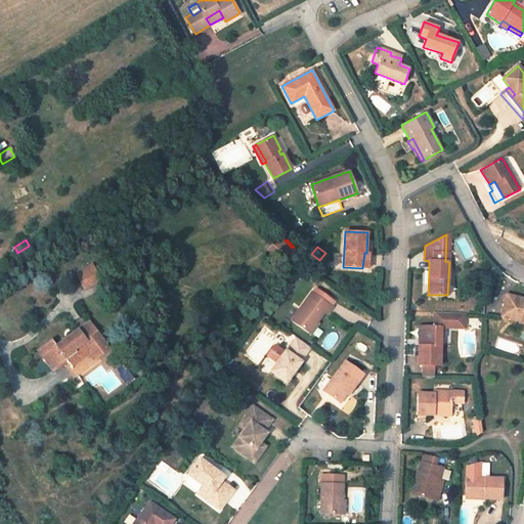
[(92,265),(77,272),(78,274),(78,275),(94,268),(92,265)]
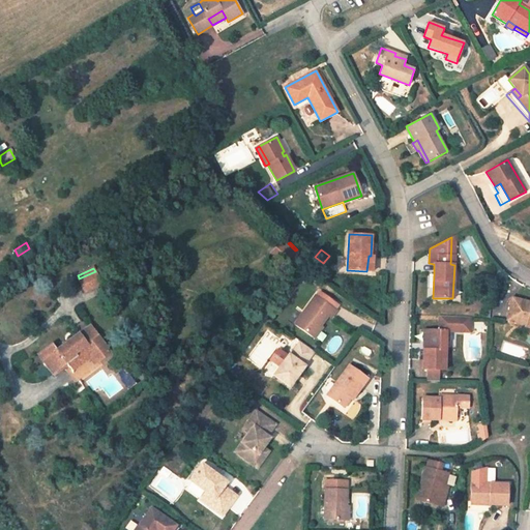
[(101,284),(95,271),(79,278),(85,291),(101,284)]
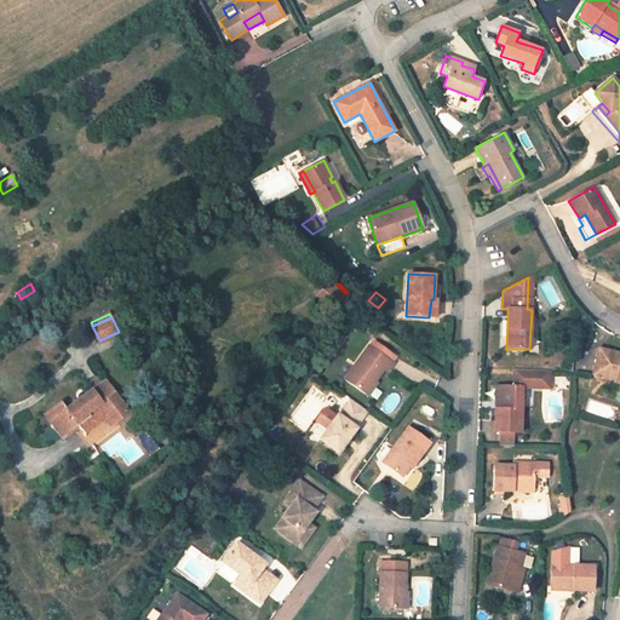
[(383,355),(368,345),(344,379),(366,394),(375,380),(384,369),(388,372),(394,363),(389,359),(383,355)]
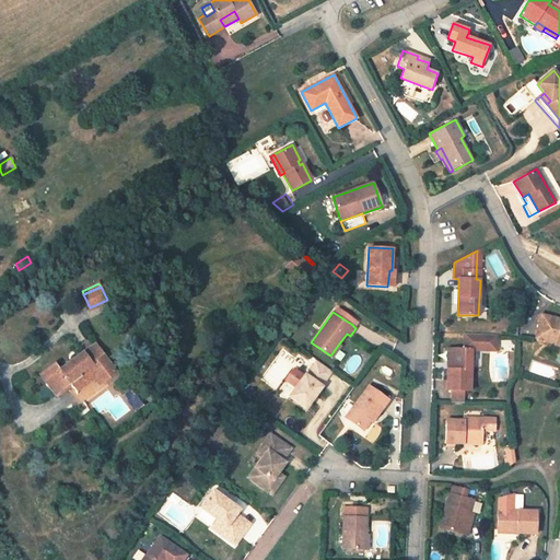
[(559,318),(541,315),(535,338),(555,343),(555,341),(559,342),(559,318)]
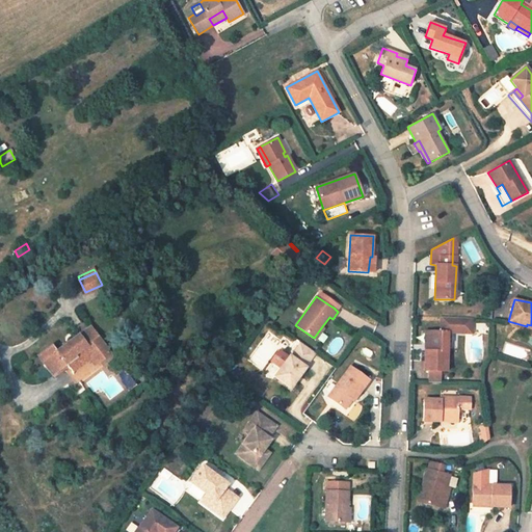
[(472,321),(442,320),(441,331),(429,330),(428,350),(425,350),(424,371),(428,371),(441,371),(446,371),(447,345),(447,336),(451,336),(471,337),(472,321)]
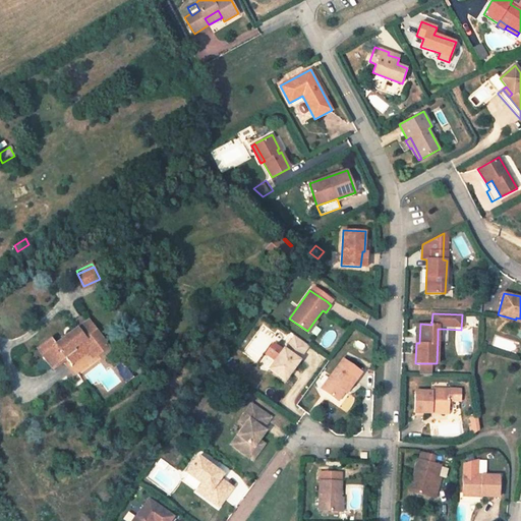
[(317,322),(315,320),(307,331),(309,333),(317,322)]
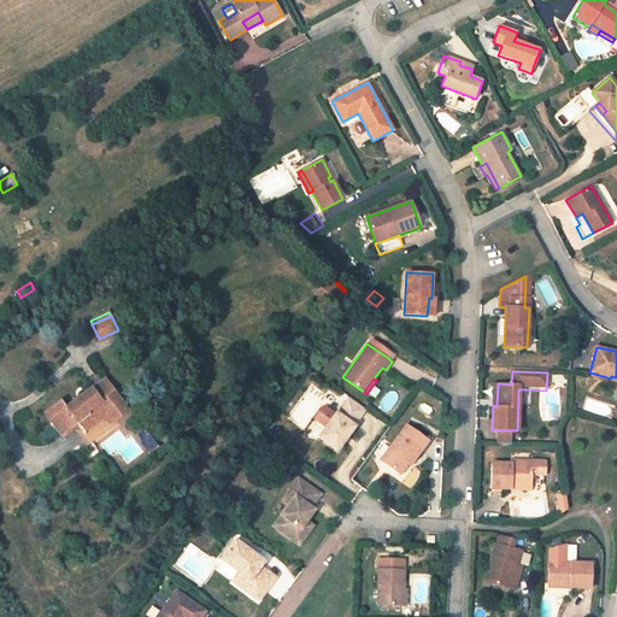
[(109,386),(105,380),(92,389),(95,395),(109,386)]
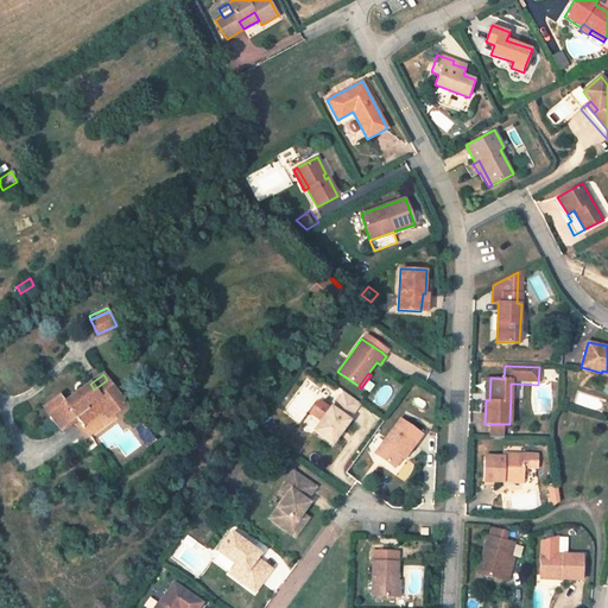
[(126,405),(107,380),(94,390),(90,384),(65,401),(59,394),(44,406),(61,428),(68,423),(76,417),(78,419),(80,422),(100,406),(105,404),(107,407),(113,415),(126,405)]
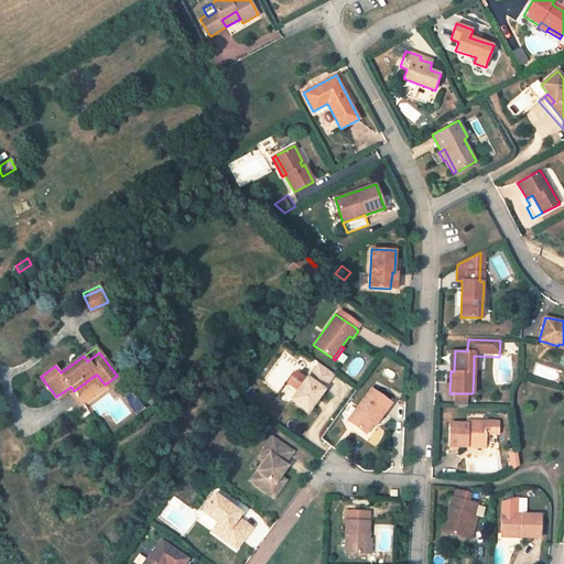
[(335,375),(320,364),(308,378),(307,377),(291,399),(308,411),(335,375)]
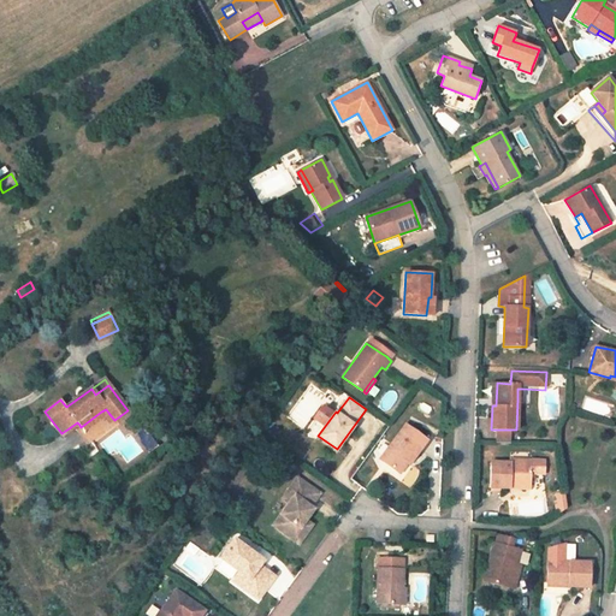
[(147,410),(142,404),(136,408),(141,414),(147,410)]
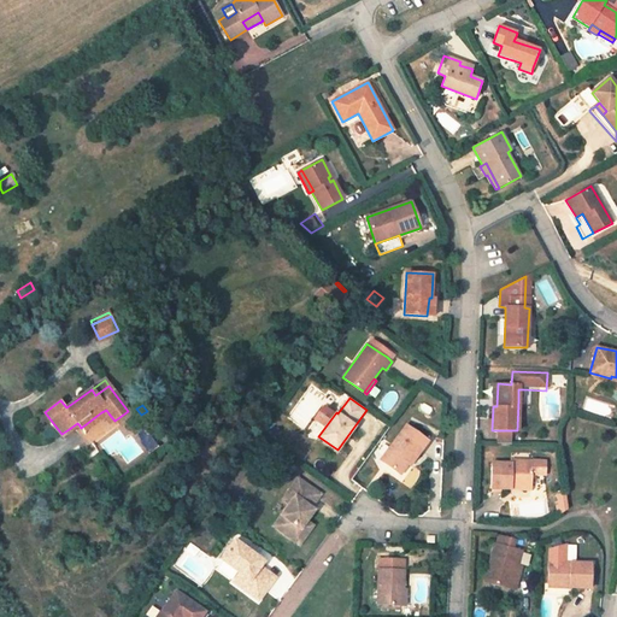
[(115,421),(109,413),(106,410),(101,412),(104,416),(110,424),(115,421)]
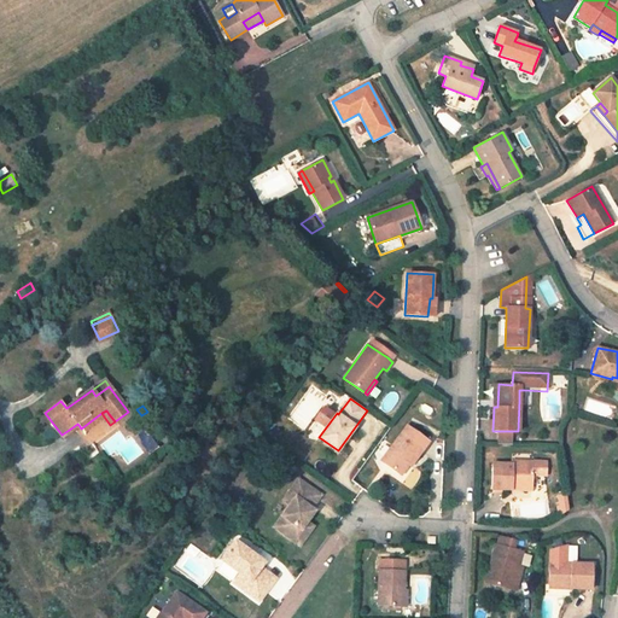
[(104,417),(101,413),(81,429),(83,432),(104,417)]
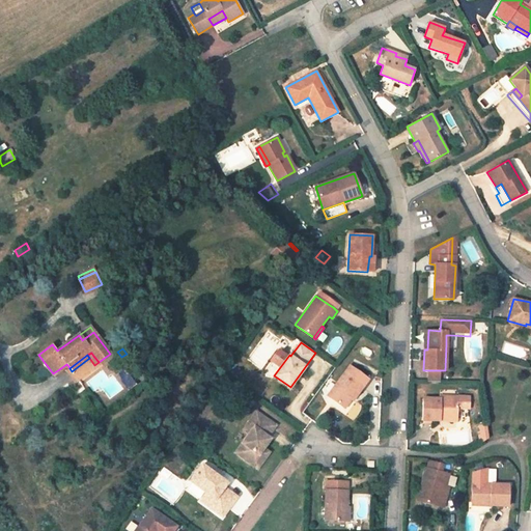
[(368,380),(350,365),(327,396),(344,409),(351,399),(353,400),(368,380)]
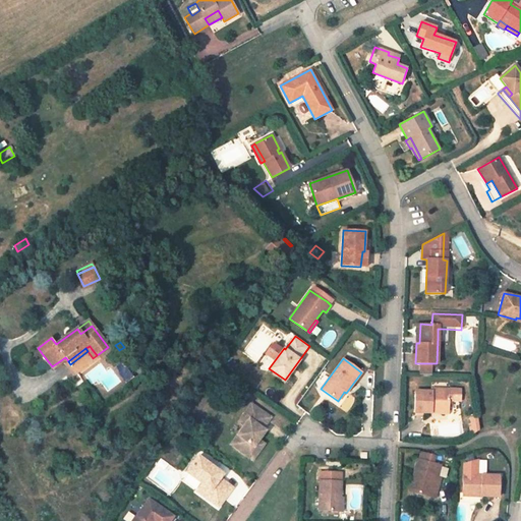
[(132,375),(122,361),(114,367),(125,381),(132,375)]
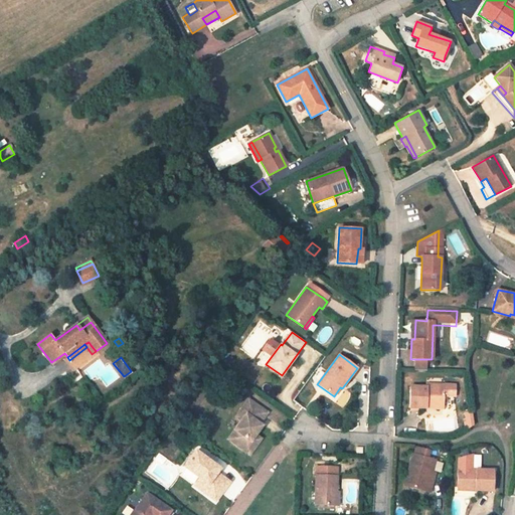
[(426,359),(414,359),(413,370),(426,370),(426,359)]
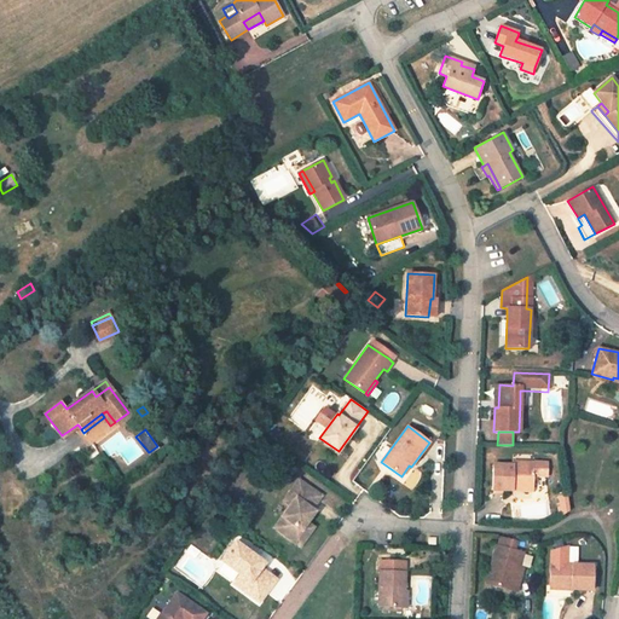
[(547,463),(513,462),(513,464),(493,464),(492,490),(512,491),(512,486),(533,486),(533,474),(547,474),(547,463)]
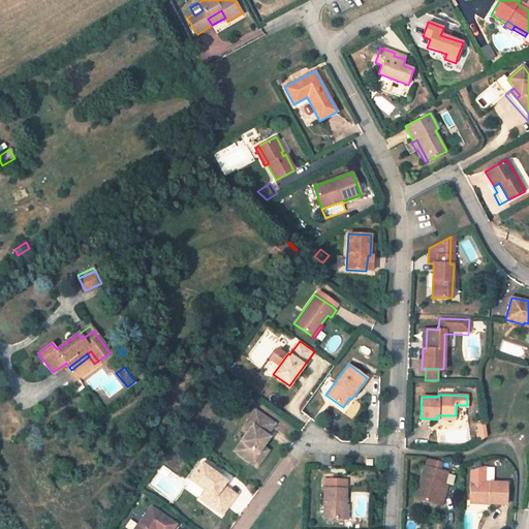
[(274,425),(255,410),(246,423),(252,427),(248,432),(235,452),(256,467),(263,457),(258,454),(262,446),(270,437),(267,435),(274,425)]
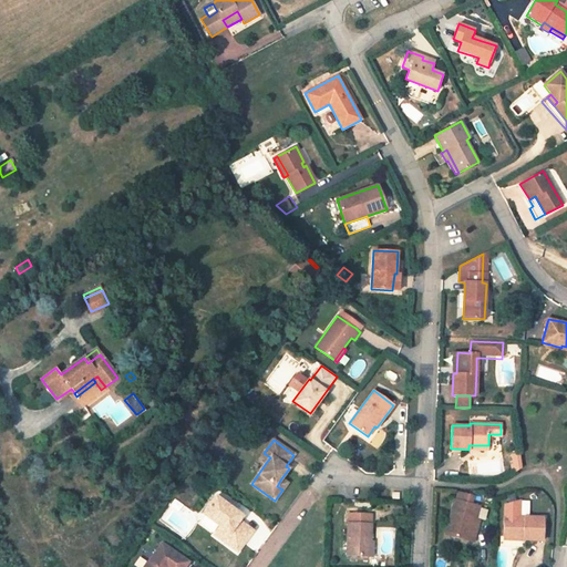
[(270,457),(264,453),(260,459),(266,463),(270,457)]
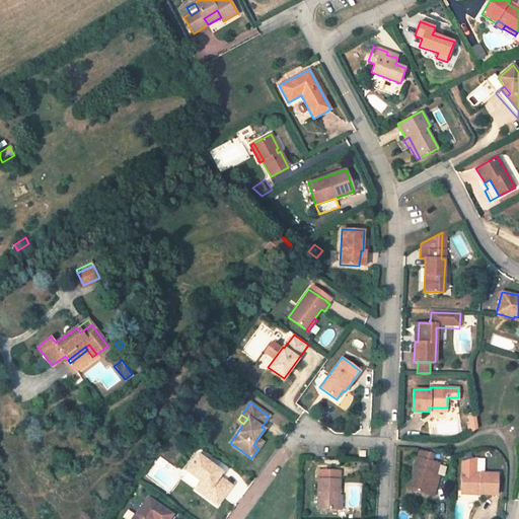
[(476,420),(469,421),(469,424),(467,427),(470,433),(476,429),(476,420)]
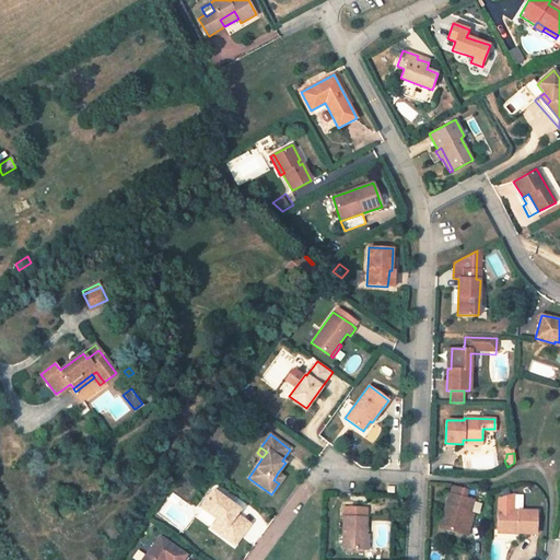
[(283,477),(278,473),(273,480),(279,483),(283,477)]
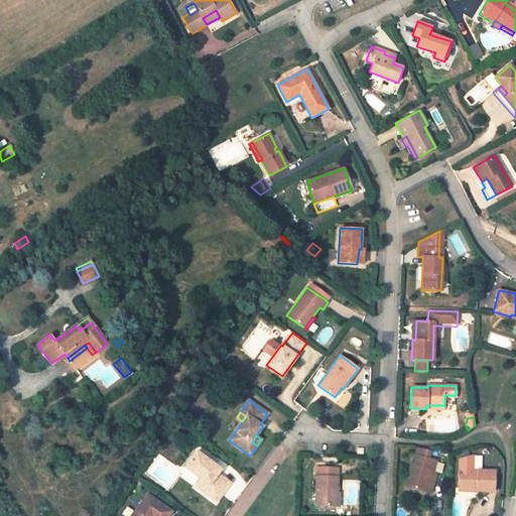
[(428,459),(430,452),(417,447),(415,456),(414,455),(405,487),(430,493),(432,485),(430,484),(432,473),(436,461),(428,459)]
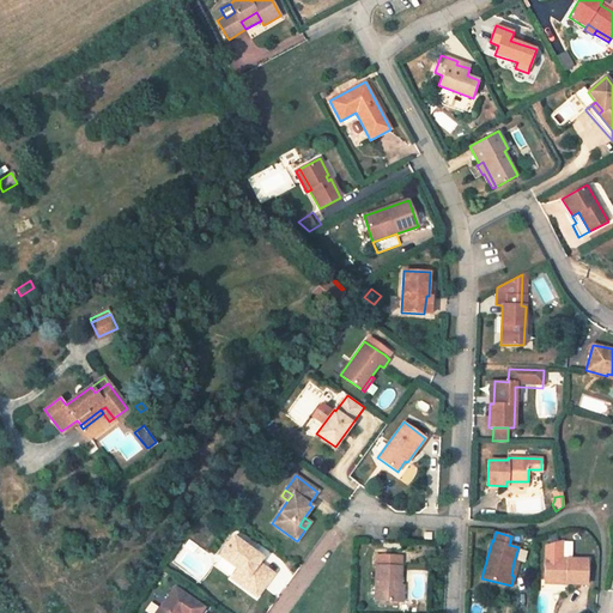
[(244,545),(232,536),(218,556),(237,570),(236,572),(247,580),(242,586),(256,596),(273,574),(259,563),(262,558),(250,550),(244,545)]
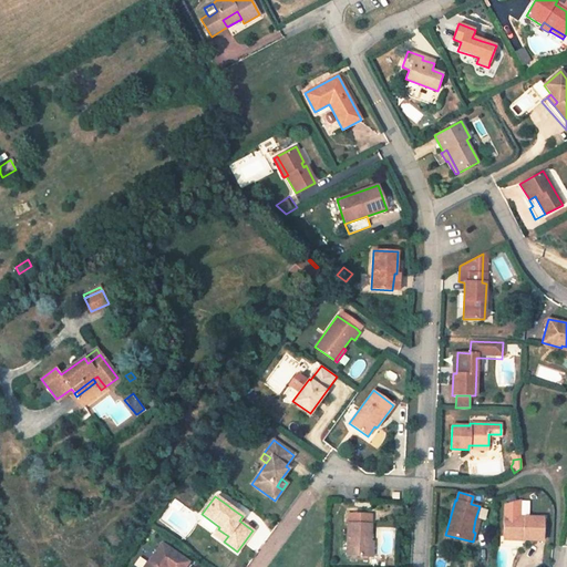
[(504,516),(519,517),(519,501),(505,505),(504,516)]
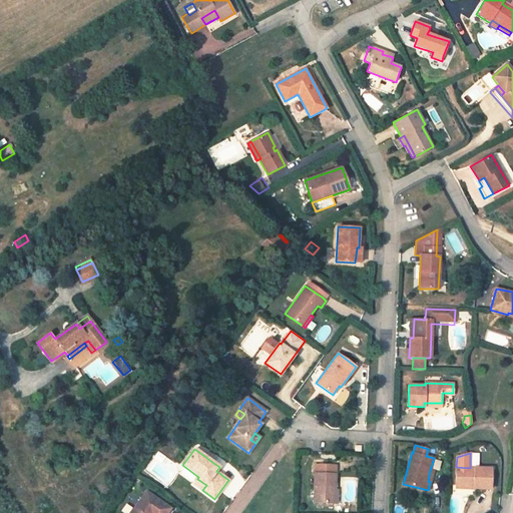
[(335,504),(336,465),(316,464),(314,502),(335,504)]
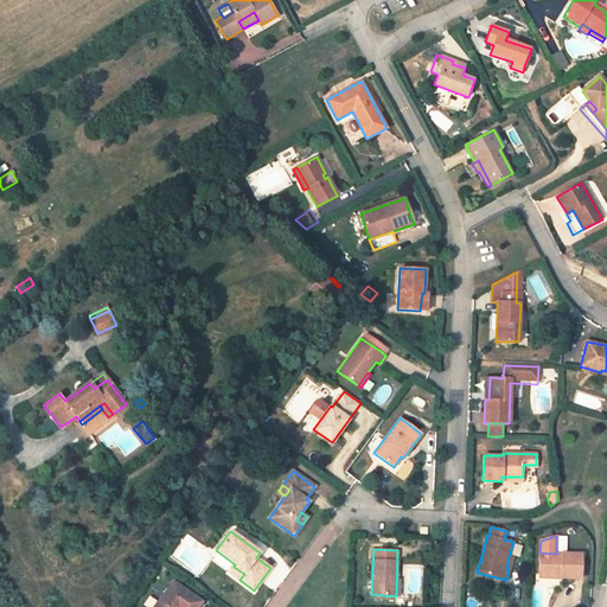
[(556,554),(540,553),(538,573),(560,574),(560,577),(581,579),(582,555),(556,554)]
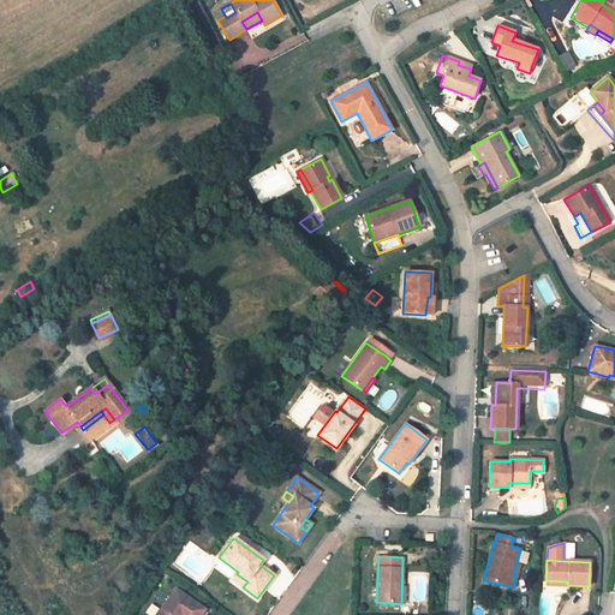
[(248,581),(237,574),(232,580),(243,587),(248,581)]
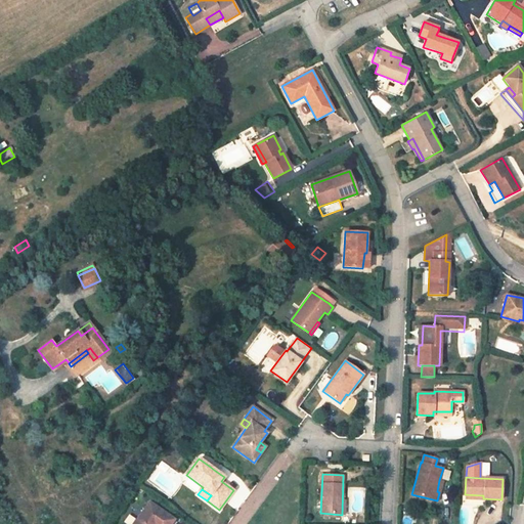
[(170,523),(174,519),(149,501),(133,523),(170,523)]
